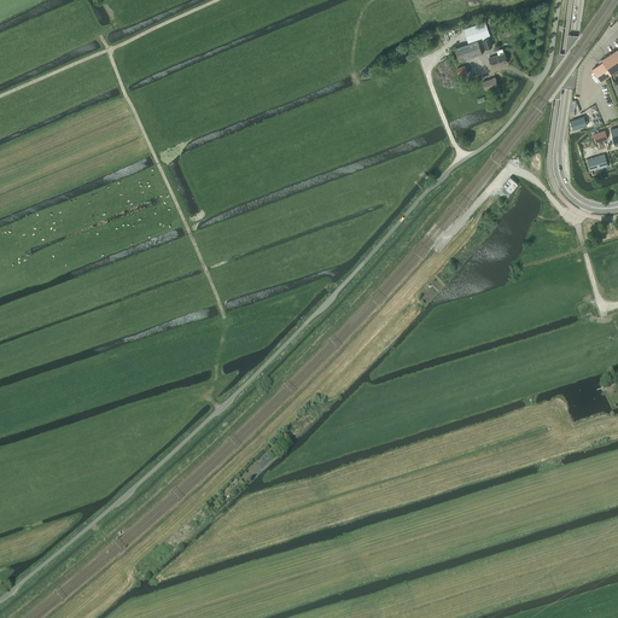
[(485,21),(464,28),(468,44),(478,40),(477,39),(482,38),(488,35),(490,35),(485,21)]
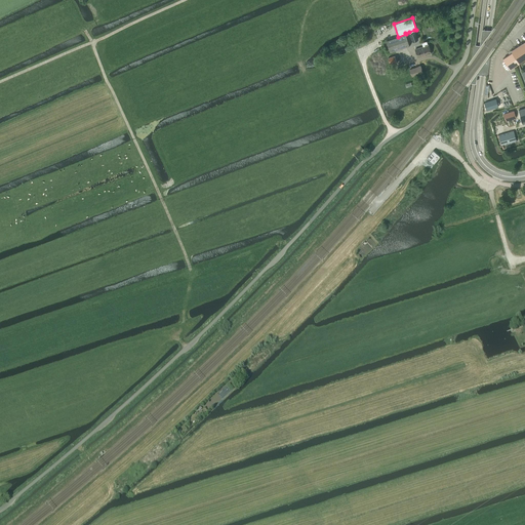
[(414,30),(409,32),(412,41),(415,40),(418,39),(414,30)]
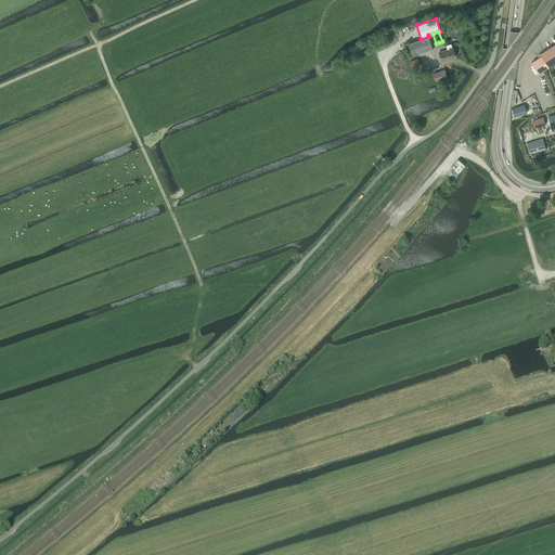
[(421,39),(408,42),(409,43),(412,55),(433,48),(431,43),(429,36),(421,39)]
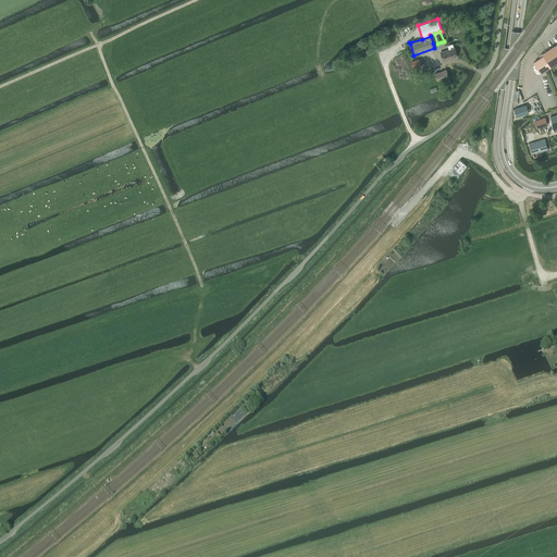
[(448,49),(441,52),(444,61),(457,57),(454,48),(453,44),(447,46),(448,49)]
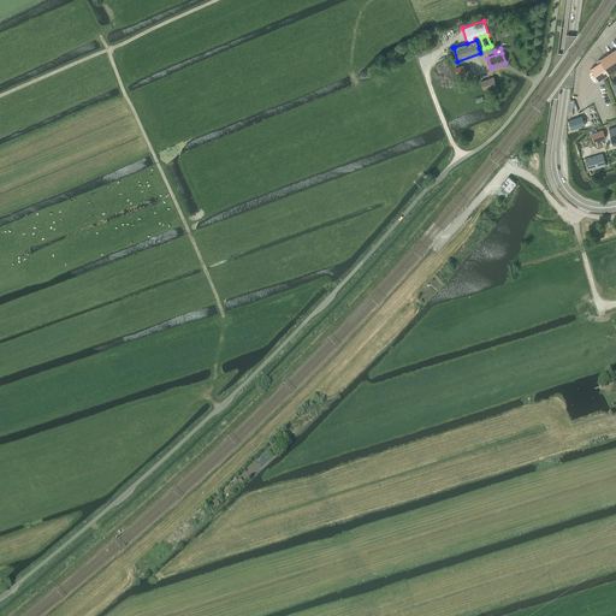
[(602,61),(590,69),(598,81),(602,78),(614,71),(615,69),(615,48),(599,60),(602,61)]
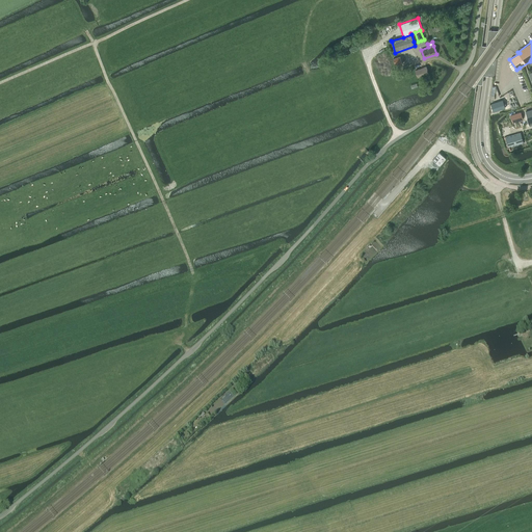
[(401,56),(393,59),(396,67),(403,63),(401,56)]
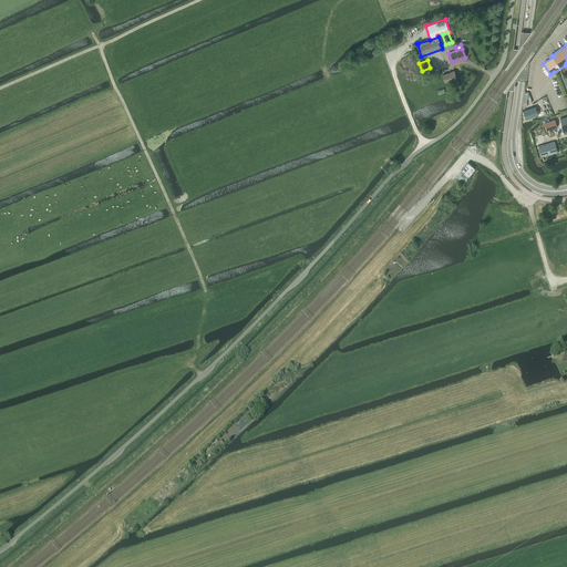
[(456,79),(454,71),(443,75),(445,82),(456,79)]
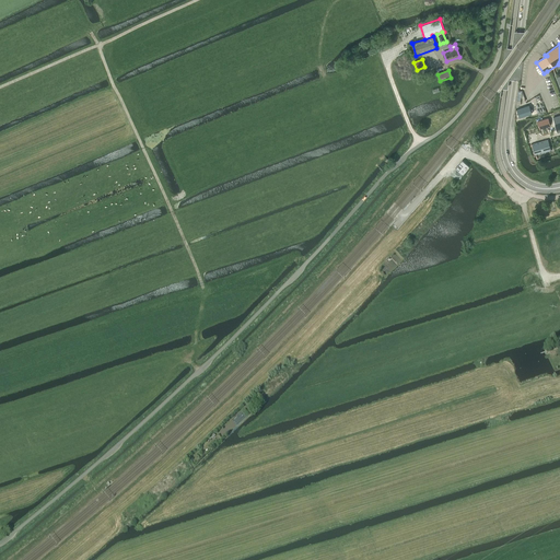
[(550,126),(548,118),(537,121),(539,129),(550,126)]
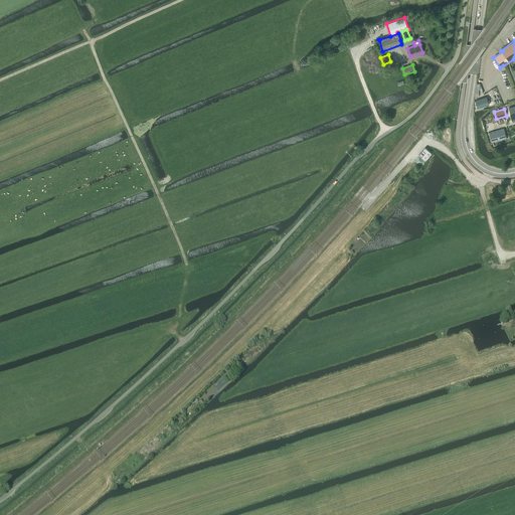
[(507,139),(504,129),(489,133),(492,143),(507,139)]
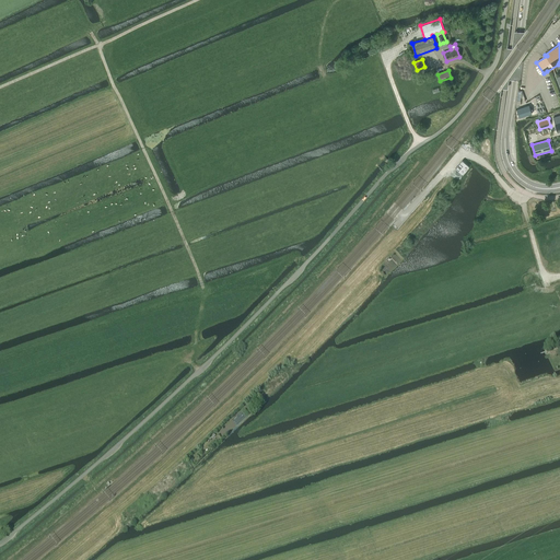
[(461,168),(458,171),(463,174),(469,166),(462,161),(459,163),(463,165),(461,168)]
